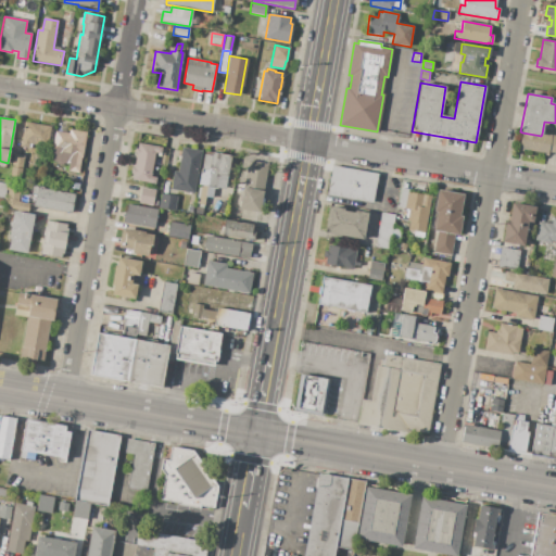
[(51,126),(48,147),(32,144),(30,148),(21,147),(22,142),(21,142),(24,122),(51,126)]
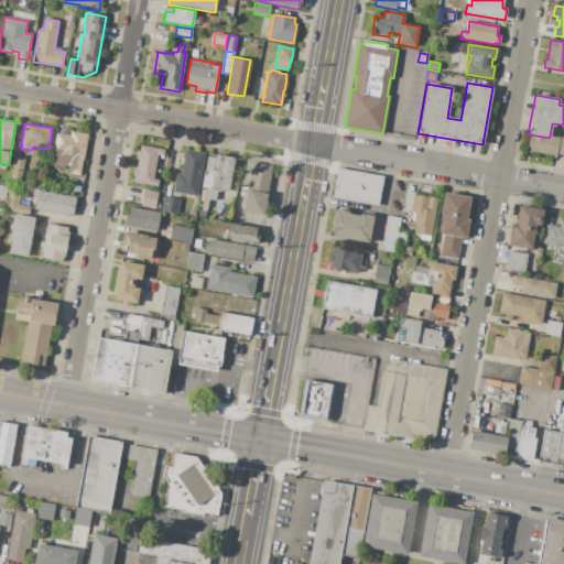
[(88,134),(84,160),(83,160),(80,176),(68,174),(69,166),(51,164),(56,133),(69,136),(71,131),(88,134)]
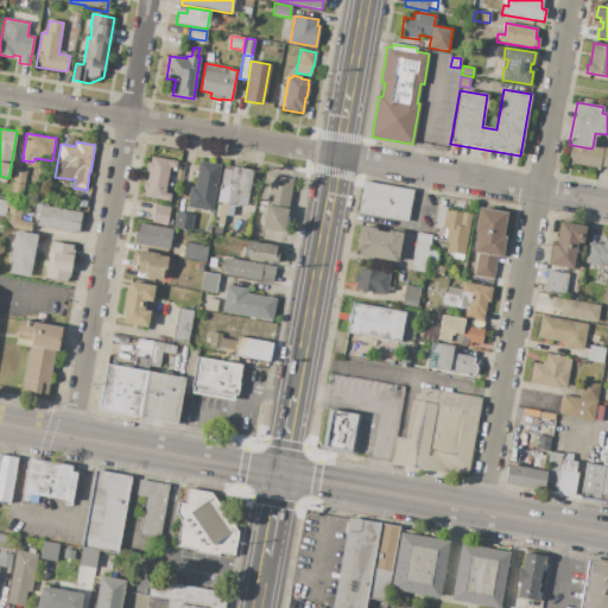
[(571,145),(591,149),(593,146),(607,149),(607,168),(599,166),(599,170),(568,164),(571,145)]
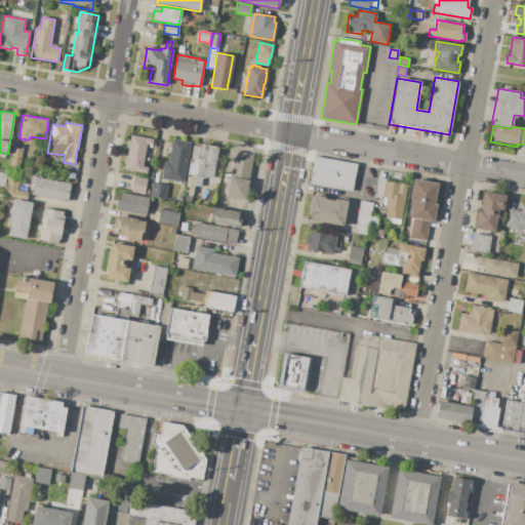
[(130,135),(153,138),(152,146),(147,145),(143,167),(148,167),(147,173),(124,170),(125,164),(123,164),(124,159),(126,159),(128,150),(126,150),(127,143),(129,143),(130,135)]
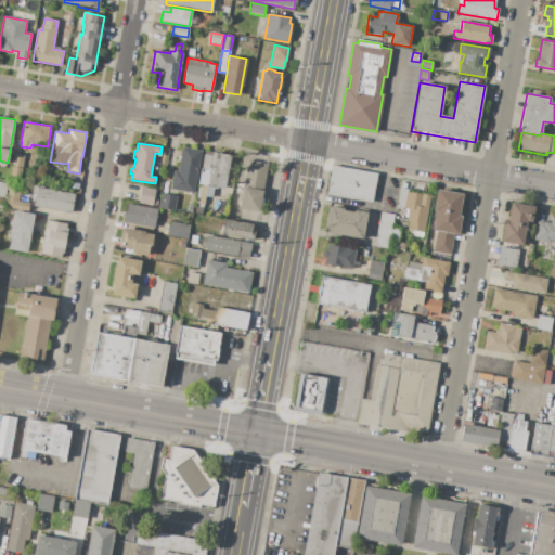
[(202,151),(194,193),(170,189),(173,171),(177,171),(181,147),(202,151)]
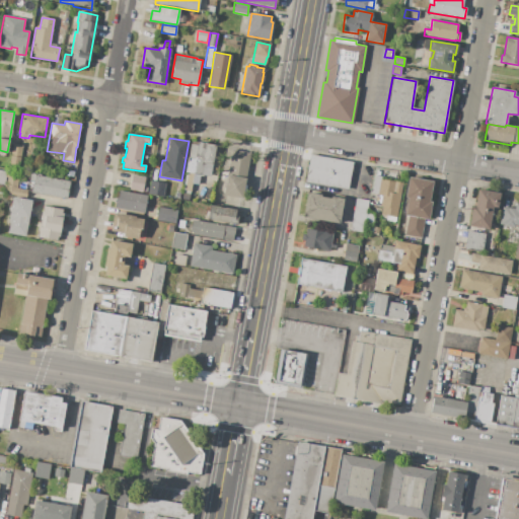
[(190,144),(191,144),(192,142),(197,143),(198,142),(206,143),(206,144),(216,146),(215,154),(214,154),(214,158),(213,164),(210,177),(201,175),(199,184),(192,183),(190,195),(182,193),(181,193),(190,144)]
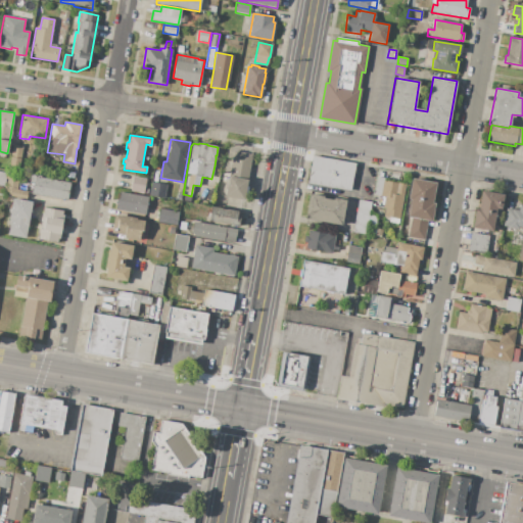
[(22,146),(19,168),(9,165),(12,145),(22,146)]
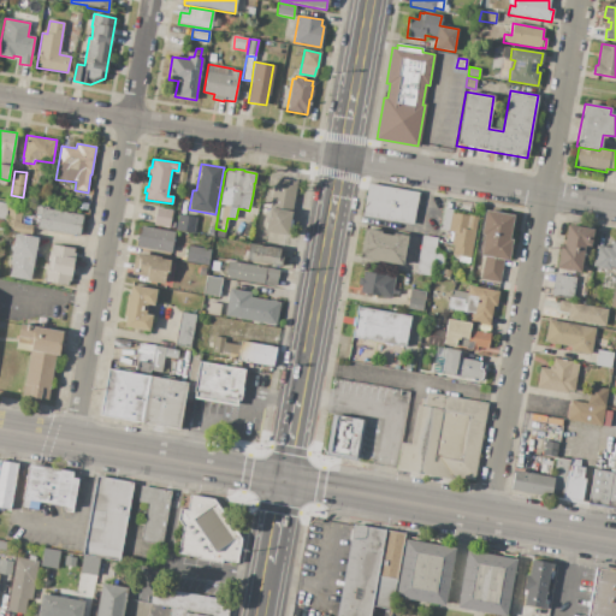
[(297,182),(288,236),(265,232),(274,177),(297,182)]
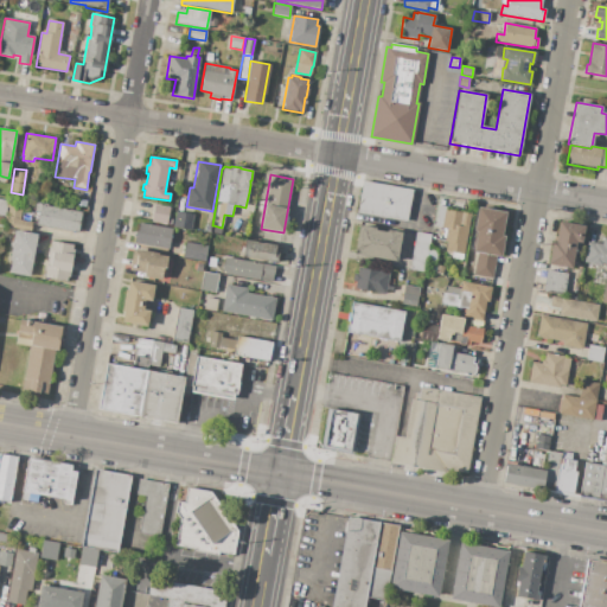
[(363,181),(413,190),(407,222),(357,213),(363,181)]
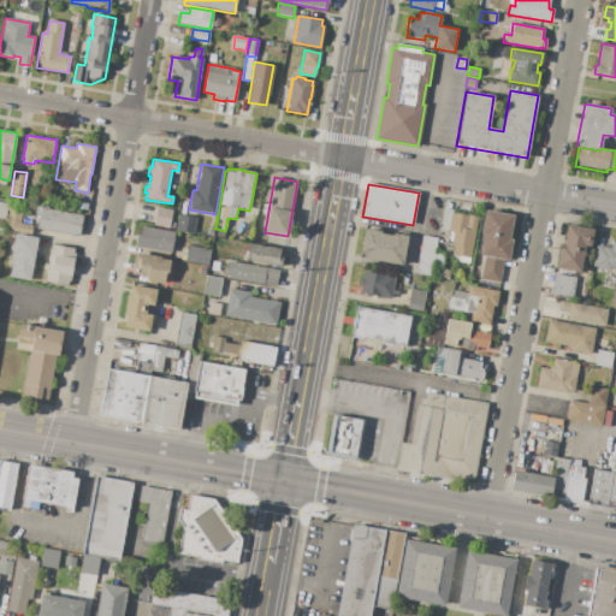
[(9,203),(27,206),(25,213),(22,213),(21,223),(33,225),(31,235),(4,230),(6,219),(7,219),(9,211),(7,211),(9,203)]
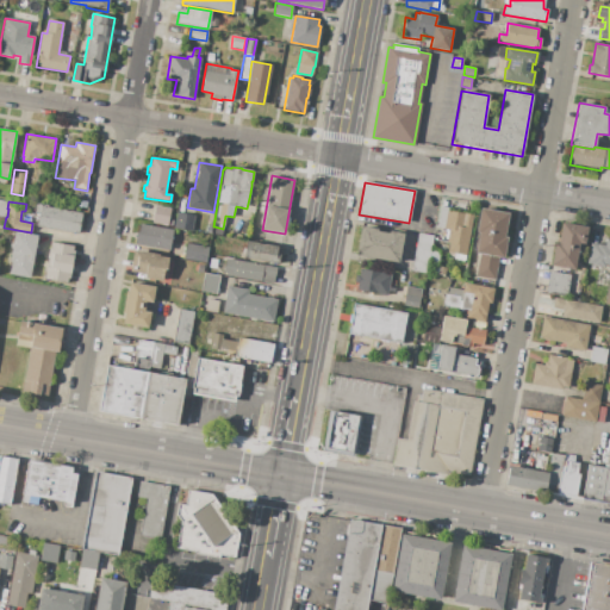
[(82,213),(79,234),(37,226),(39,215),(35,213),(36,203),(48,205),(48,207),(82,213)]
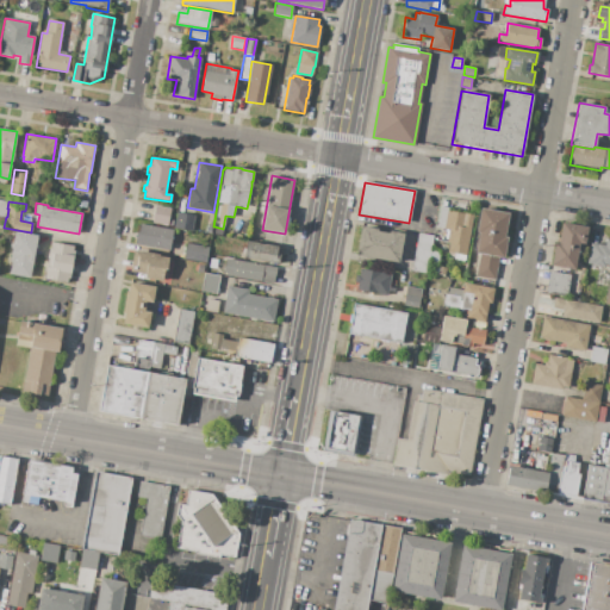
[(155,206),(170,209),(168,225),(151,223),(155,206)]
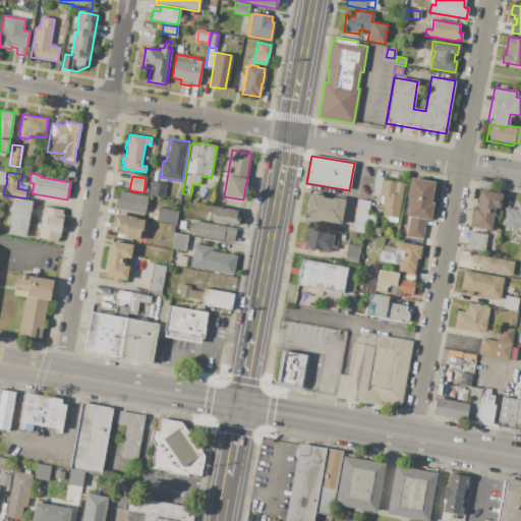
[(382,179),(379,196),(373,195),(377,176),(384,177),(383,180),(382,179)]
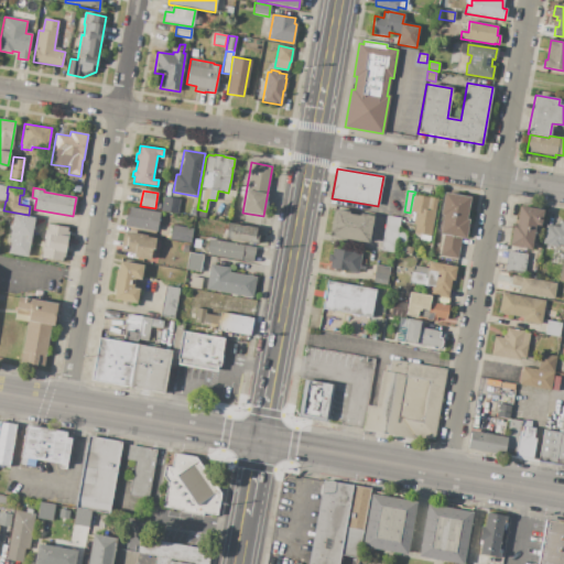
[(444,192),(470,196),(466,219),(469,219),(465,241),(461,240),(457,259),(440,257),(444,235),(440,235),(443,215),(441,215),(444,192)]
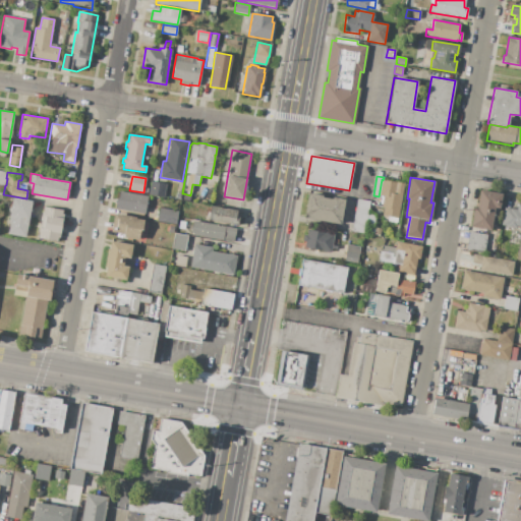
[(404,183),(398,219),(397,219),(389,217),(380,216),(383,196),(379,196),(382,179),(383,180),(404,183)]
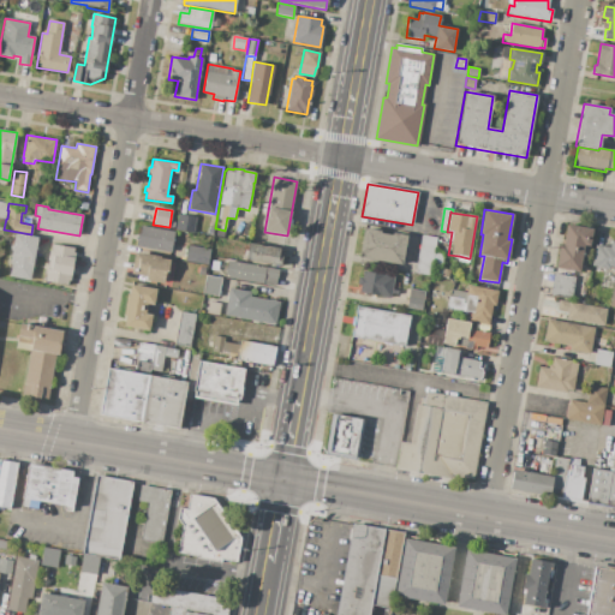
[(178,214),(197,218),(193,233),(174,230),(178,214)]
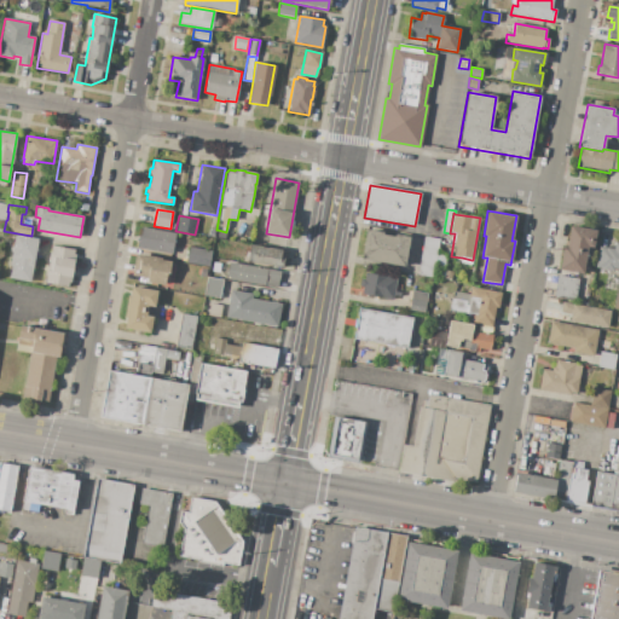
[(570,225),(596,230),(593,254),(586,253),(583,275),(559,270),(563,246),(566,246),(570,225)]
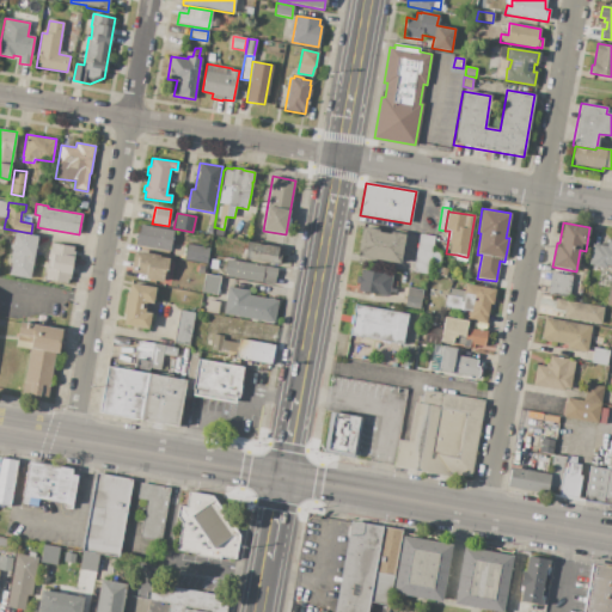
[(173,231),(170,251),(135,245),(138,234),(139,234),(141,225),(173,231)]
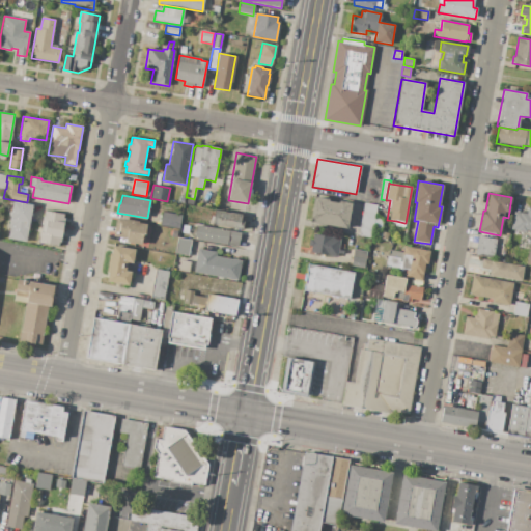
[(313,196),(329,199),(328,201),(338,203),(338,201),(351,203),(346,229),(340,228),(309,223),(313,196)]
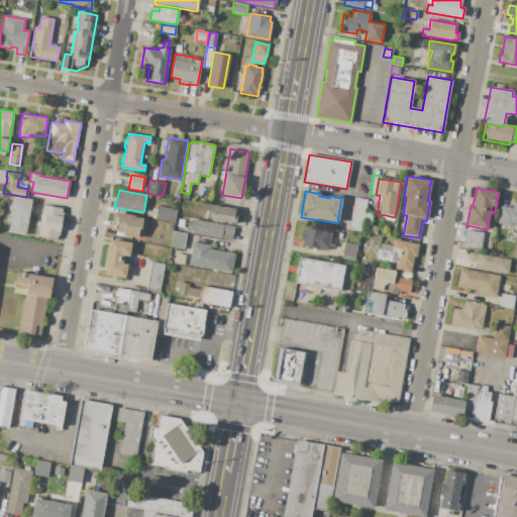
[(182,192),(189,194),(188,200),(181,199),(182,192)]
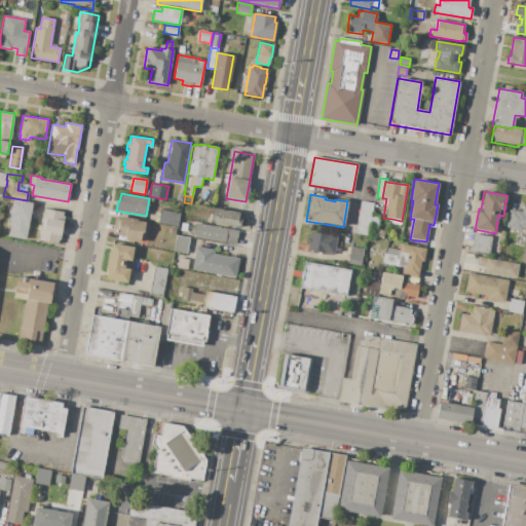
[(347,201),(348,199),(373,203),(368,236),(336,230),(337,226),(343,227),(347,201)]
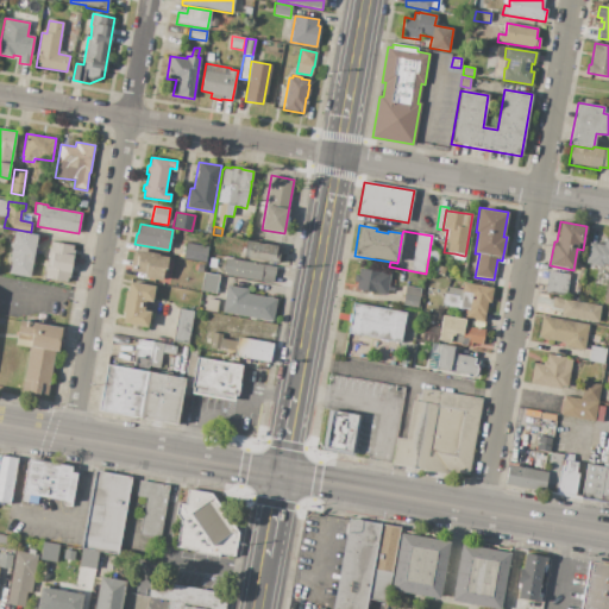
[(37,236),(30,278),(10,275),(12,262),(10,262),(11,253),(8,253),(10,244),(12,244),(14,232),(37,236)]
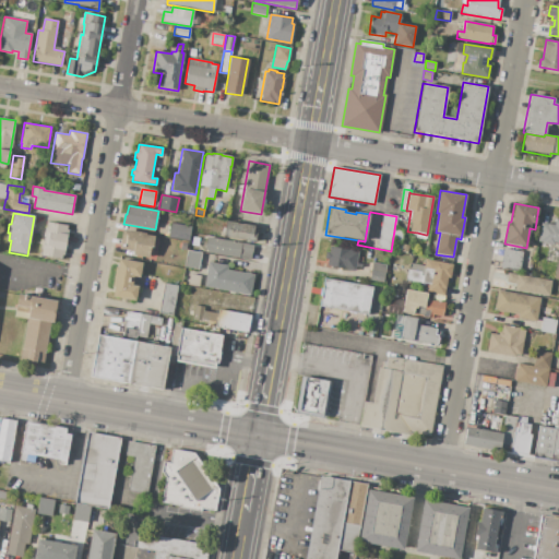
[(558,218),(558,244),(557,242),(556,245),(538,241),(542,223),(549,225),(550,222),(555,222),(556,218),(558,218)]
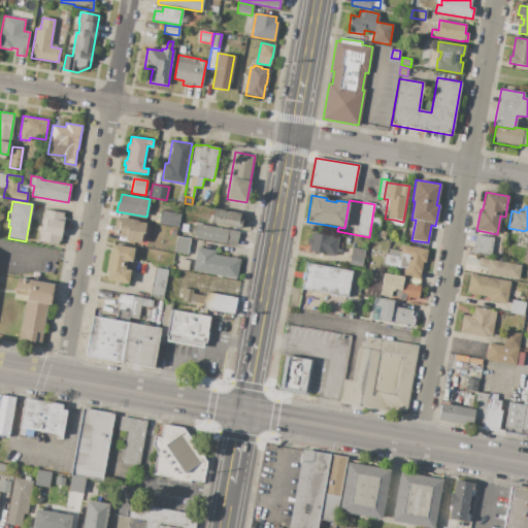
[(213,209),(240,213),(239,219),(242,219),(240,229),(210,224),(211,220),(209,220),(209,216),(211,216),(213,209)]
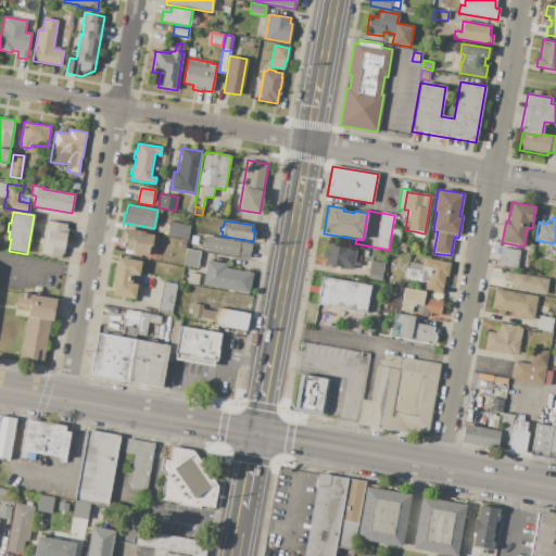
[(47,222),(67,225),(66,228),(68,229),(64,254),(62,254),(61,258),(41,255),(42,249),(41,249),(42,241),(43,241),(45,235),(43,235),(45,227),(46,227),(46,226),(47,226),(47,222)]
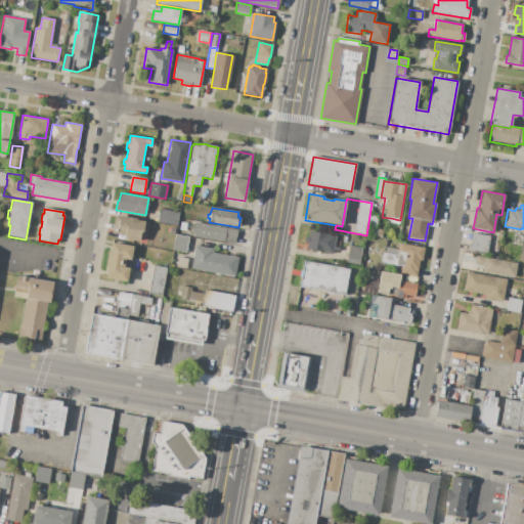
[(159,209),(179,213),(177,226),(157,223),(159,209)]
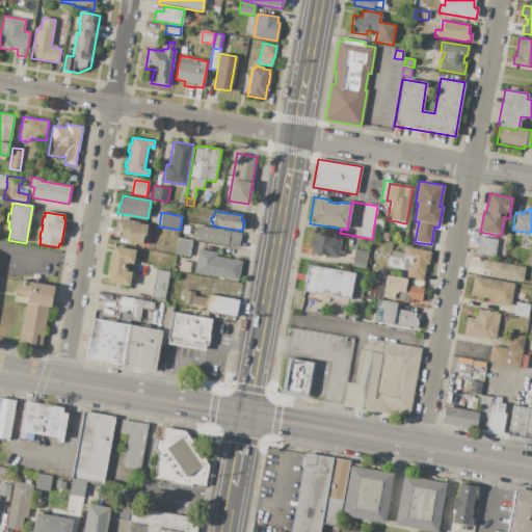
[(116,218),(139,222),(138,223),(147,224),(144,236),(142,236),(140,245),(126,243),(127,239),(113,237),(116,218)]
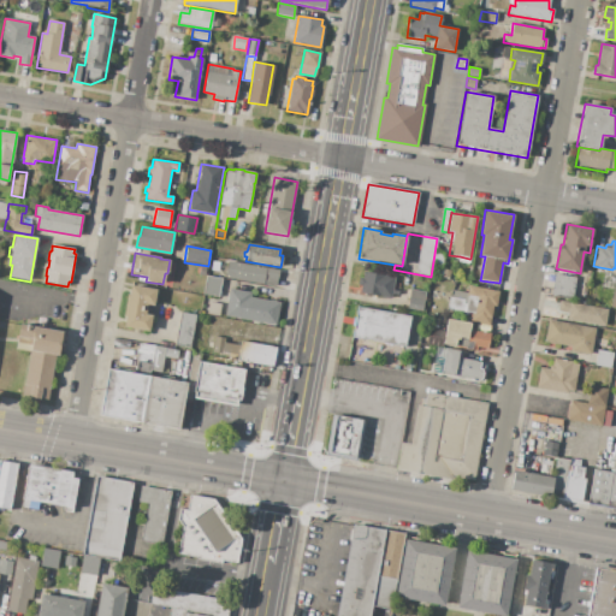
[(227,261),(279,271),(277,286),(225,278),(227,261)]
